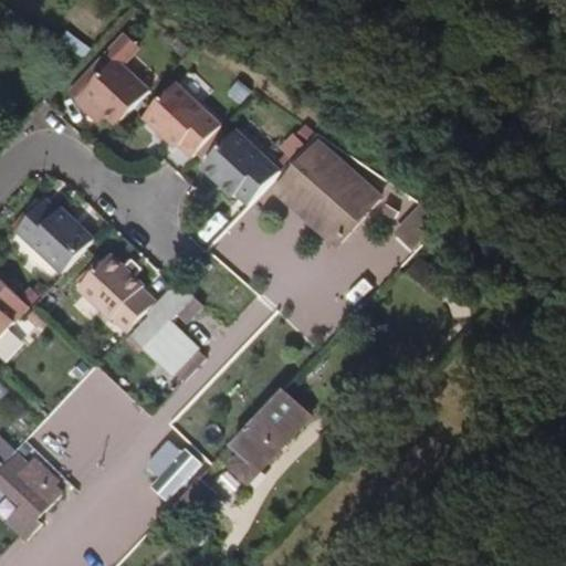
[(189,45),(167,30),(159,41),(169,46),(181,55),(189,45)]
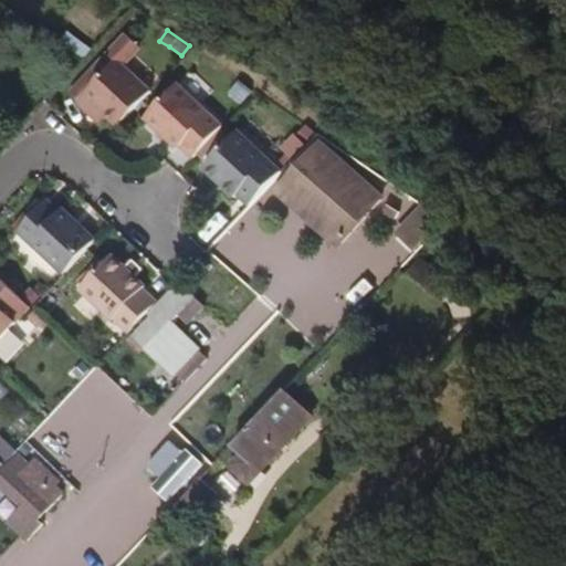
[(118,127),(149,93),(122,67),(142,46),(124,31),(67,91),(80,101),(77,103),(90,114),(95,107),(106,117),(118,127)]
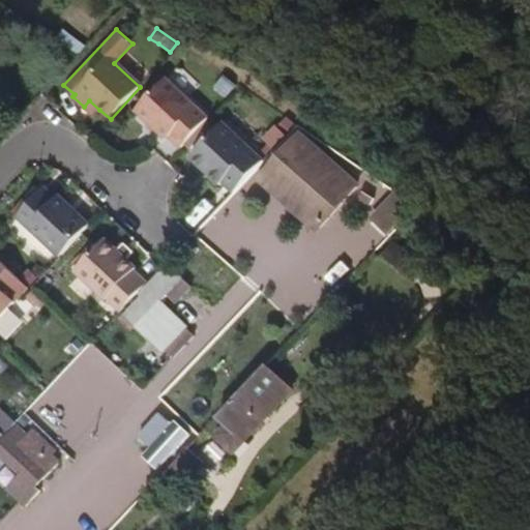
[(238,84),(225,75),(217,83),(229,93),(238,84)]
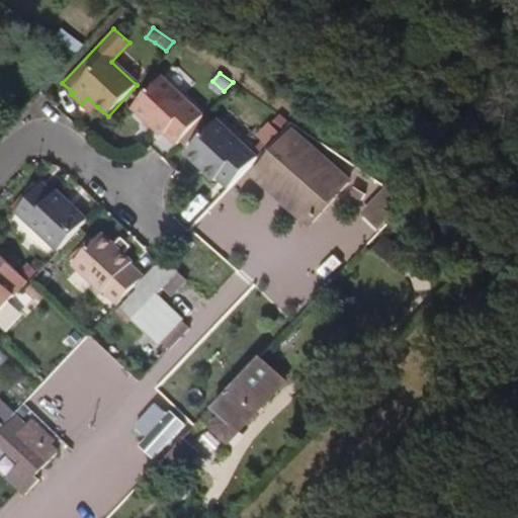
[(175,145),(201,115),(161,77),(132,108),(159,135),(163,133),(175,145)]
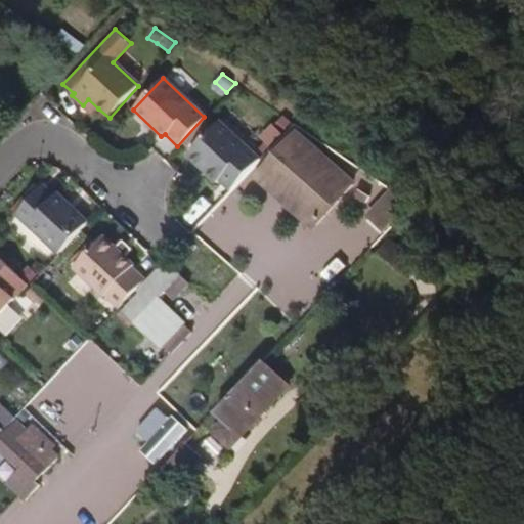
[(88,99),(83,105),(93,116),(98,108),(88,99)]
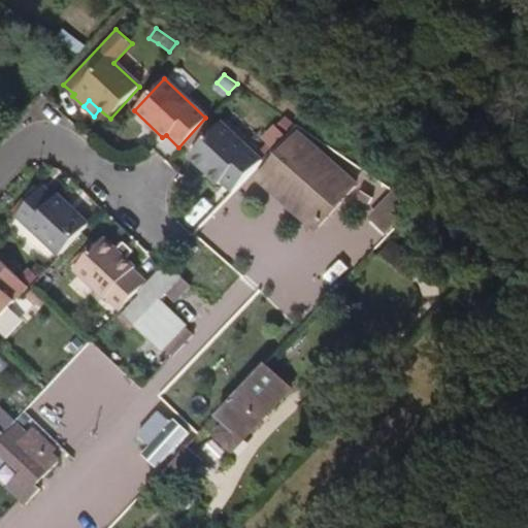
[(293,122),(285,117),(274,126),(283,133),(293,122)]
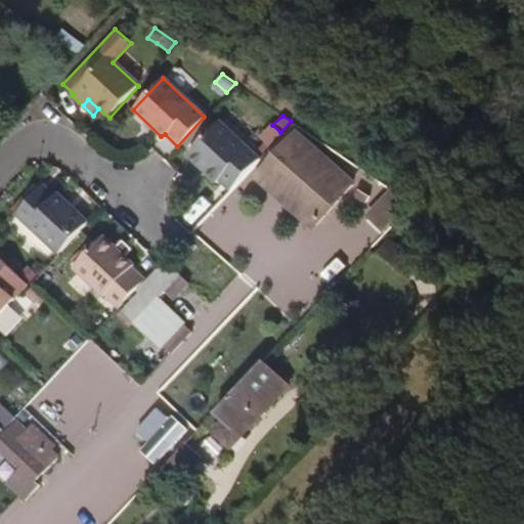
[(229,187),(258,157),(217,119),(186,153),(215,179),(218,177),(229,187)]
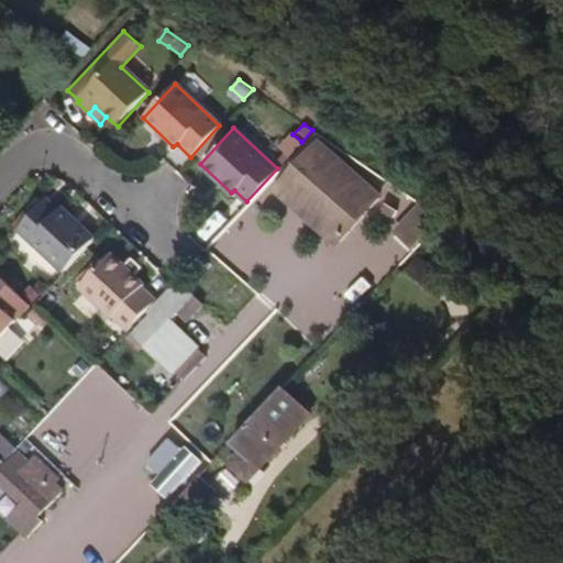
[(312,151),(268,199),(291,220),(337,173),(312,151)]
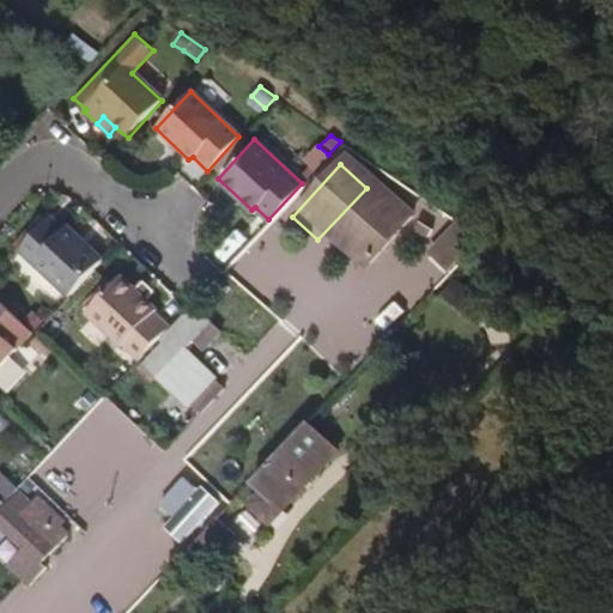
[(404,223),(366,188),(317,240),(331,253),(343,240),(366,262),(404,223)]
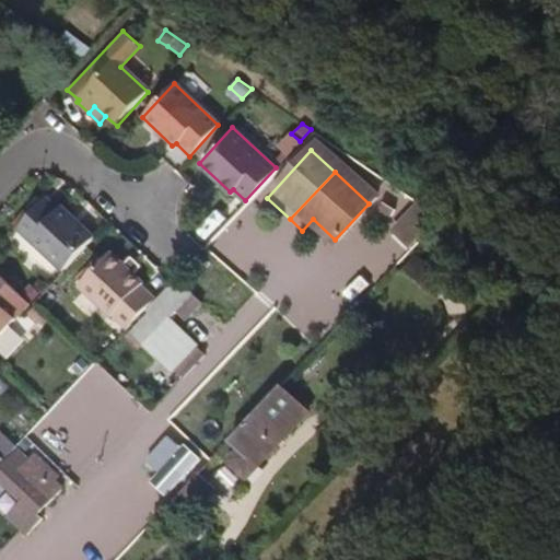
[(18,226),(62,268),(94,234),(62,203),(59,208),(46,195),(18,226)]
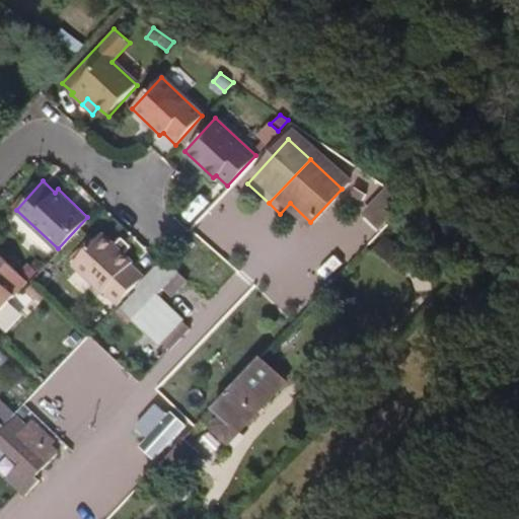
[(342,189),(310,222),(313,224),(344,191),(342,189)]
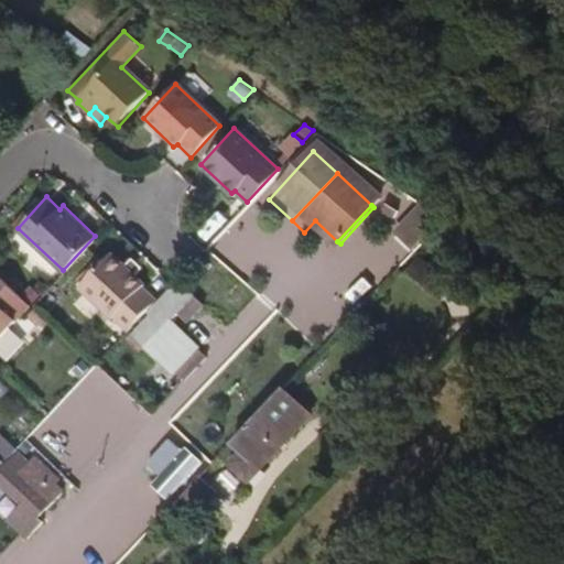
[(337,241),(315,220),(304,232),(326,253),(337,241)]
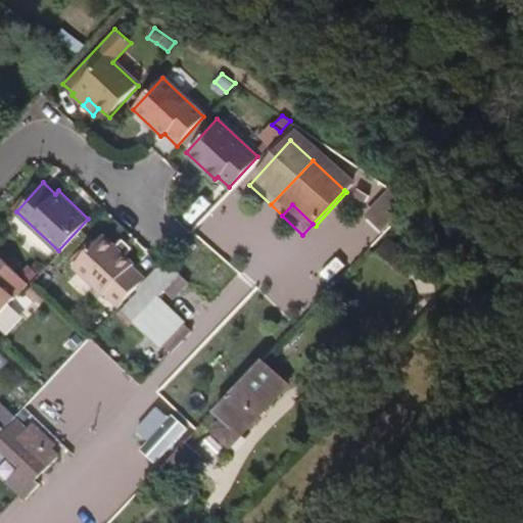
[(316,226),(313,224),(302,235),(305,237),(316,226)]
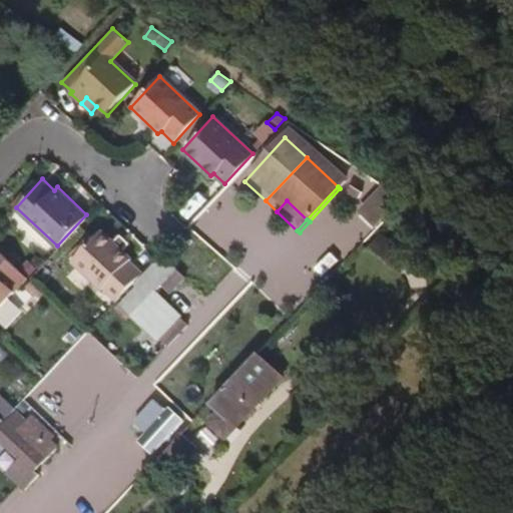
[(104,282),(118,296),(141,272),(127,259),(130,255),(100,227),(86,241),(73,255),(102,285),(104,282)]
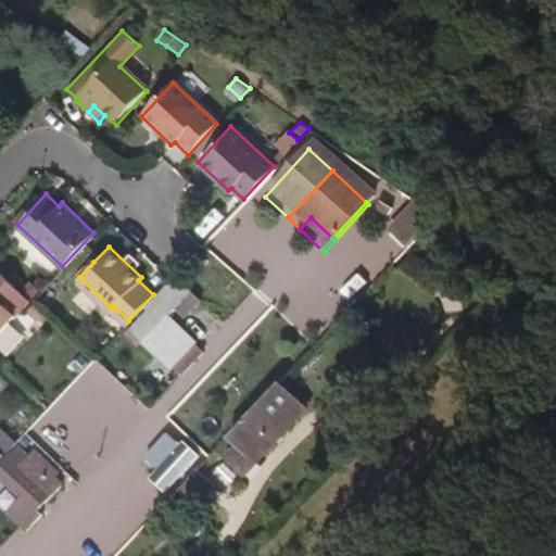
[(439,272),(412,251),(399,266),(425,287),(439,272)]
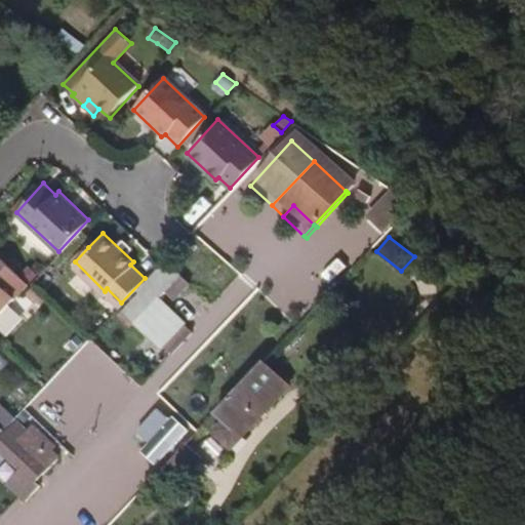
[(75,261),(88,247),(84,244),(71,257),(75,261)]
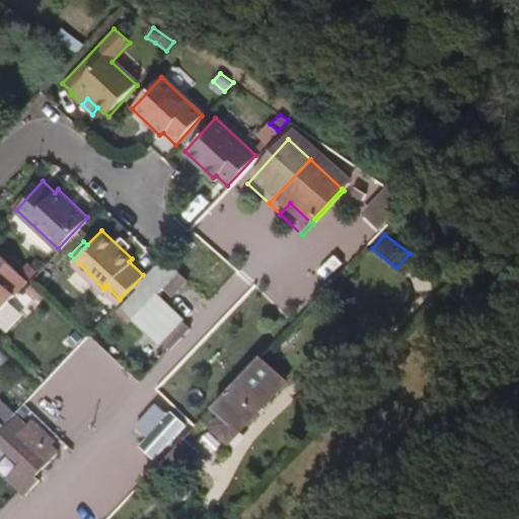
[(0,309),(28,280),(0,252),(0,309)]
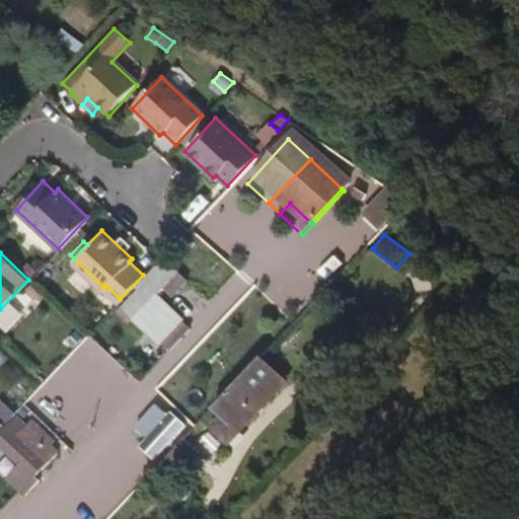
[(165,261),(139,287),(122,306),(158,341),(165,347),(188,324),(157,295),(162,290),(171,298),(187,281),(165,261)]
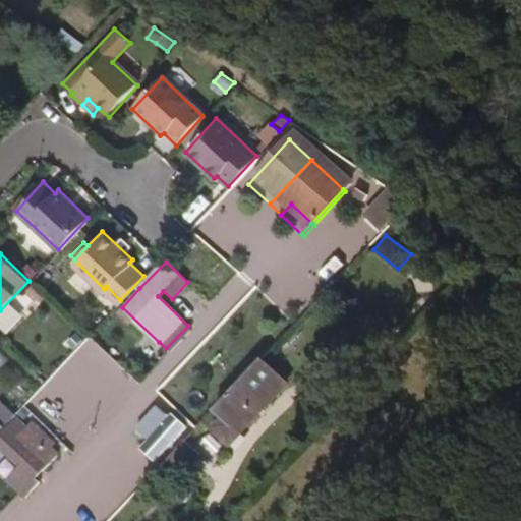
[(46,296),(33,284),(25,292),(38,303),(46,296)]
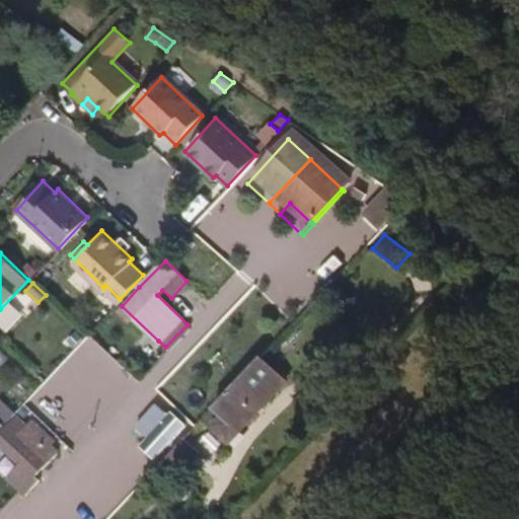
[(83,339),(75,330),(65,342),(72,350),(83,339)]
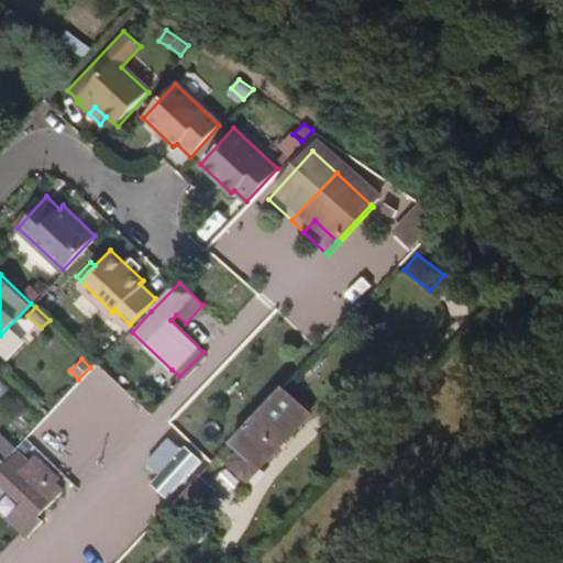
[(98,363),(28,437),(81,487),(152,414),(98,363)]
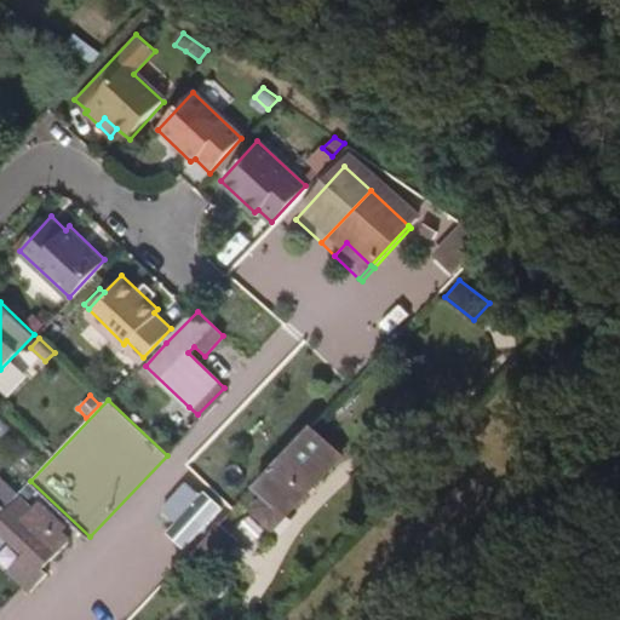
[(342,457),(314,429),(258,487),(262,491),(245,511),(269,534),(287,514),(288,515),(342,457)]
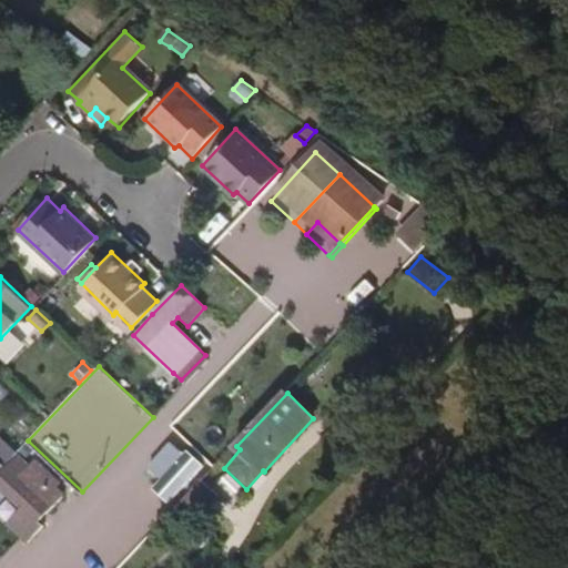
[(0,436),(0,458),(3,463),(14,452),(0,436)]
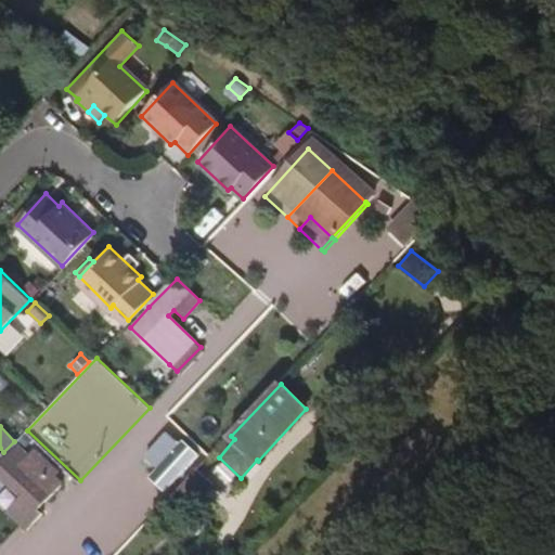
[(152,476),(168,491),(201,455),(170,428),(146,455),(159,467),(152,476)]
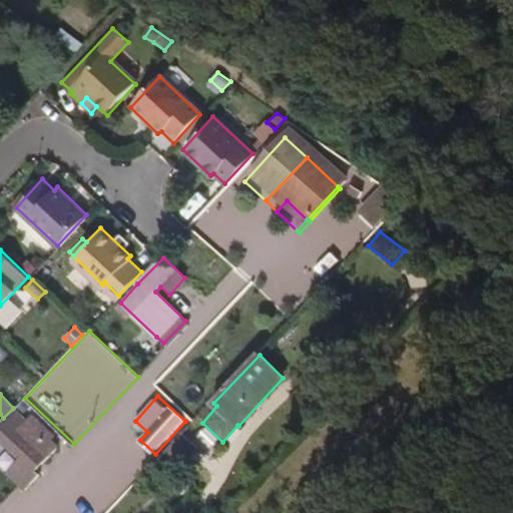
[(27,418),(17,408),(0,426),(0,436),(18,454),(7,467),(21,480),(44,455),(55,444),(50,440),(54,434),(31,414),(27,418)]
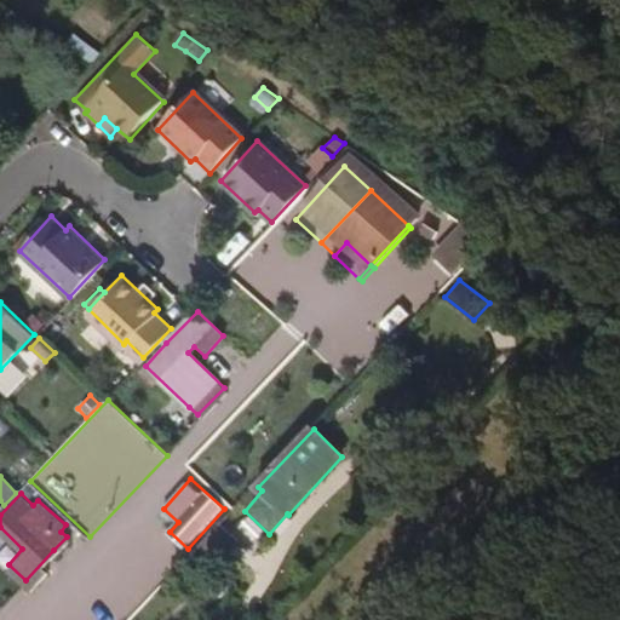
[(237,544),(219,527),(199,550),(210,561),(218,550),(225,557),(237,544)]
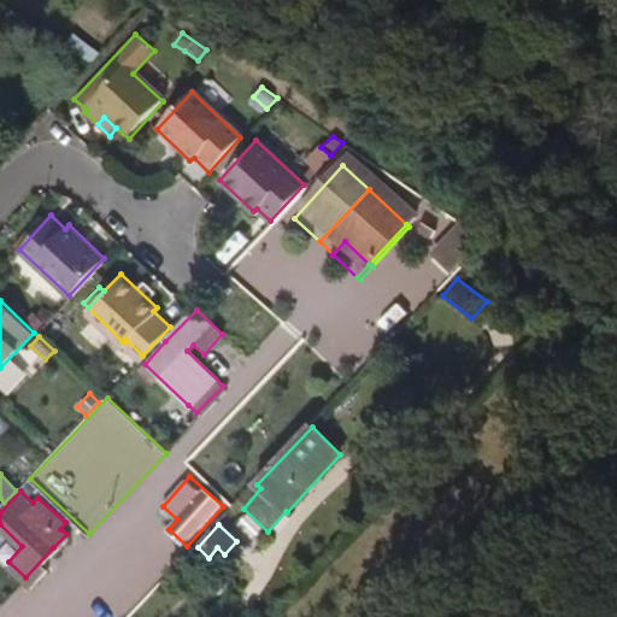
[(225,586),(207,569),(200,576),(218,594),(225,586)]
